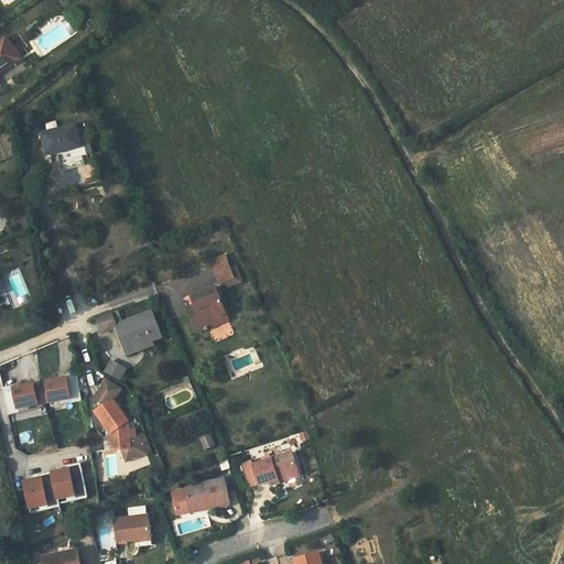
[(80,42),(77,38),(62,51),(65,55),(80,42)]
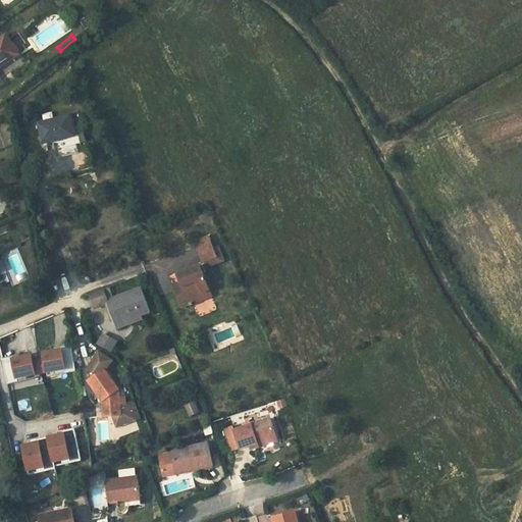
[(0,66),(8,60),(9,62),(19,55),(5,37),(0,41),(0,66)]
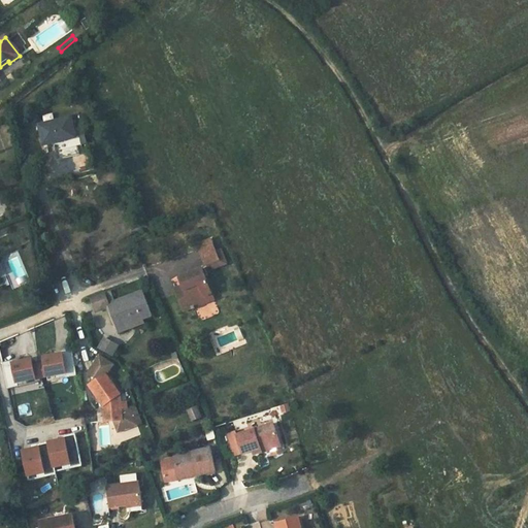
[(72,117),(39,125),(44,145),(77,137),(72,117)]
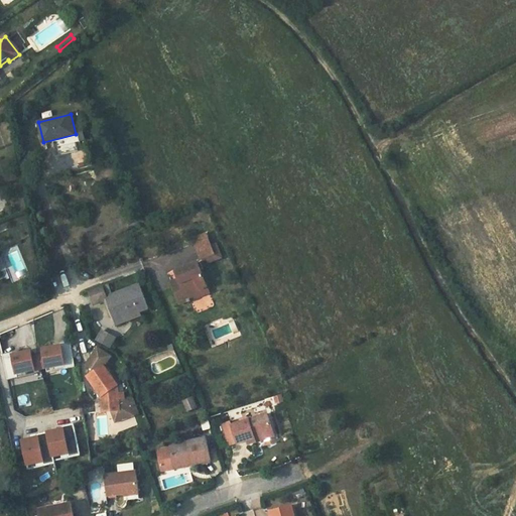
[(58,154),(58,169),(90,170),(90,154),(58,154)]
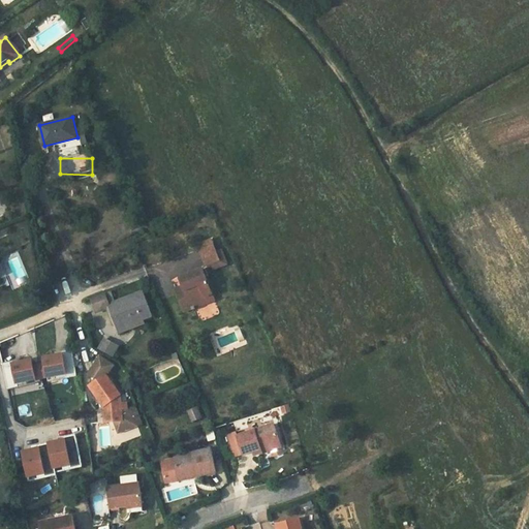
[(208,266),(213,265),(220,261),(217,252),(212,240),(199,245),(208,266)]
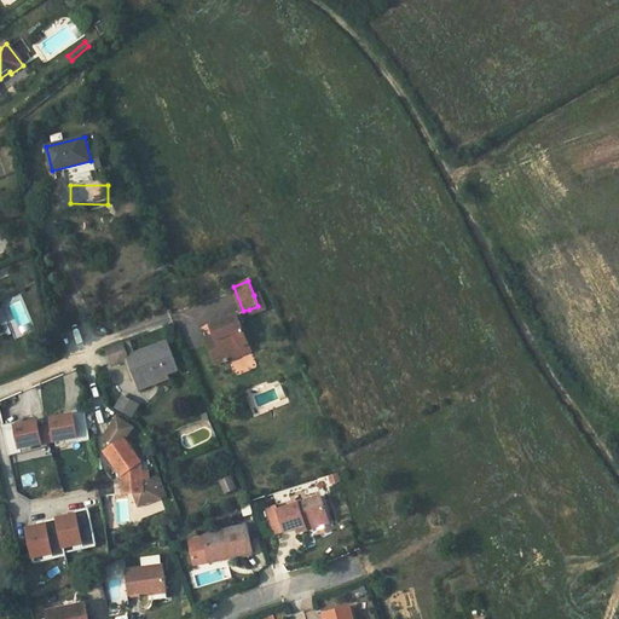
[(260,293),(254,295),(258,306),(249,310),(252,316),(267,310),(260,293)]
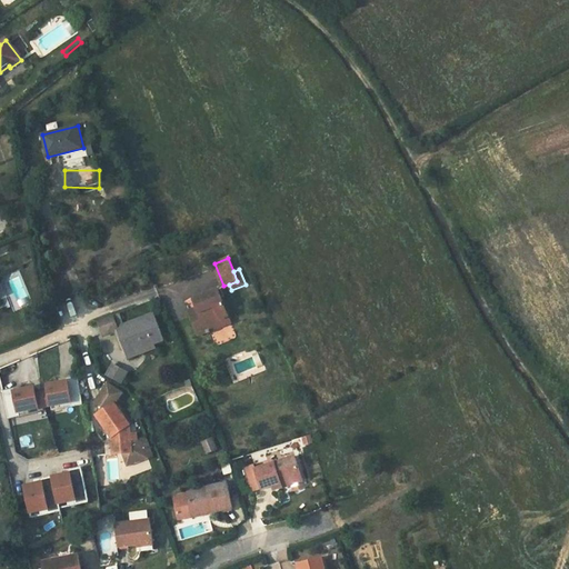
[(206,326),(229,316),(219,289),(195,298),(198,308),(189,311),(198,336),(209,331),(206,326)]
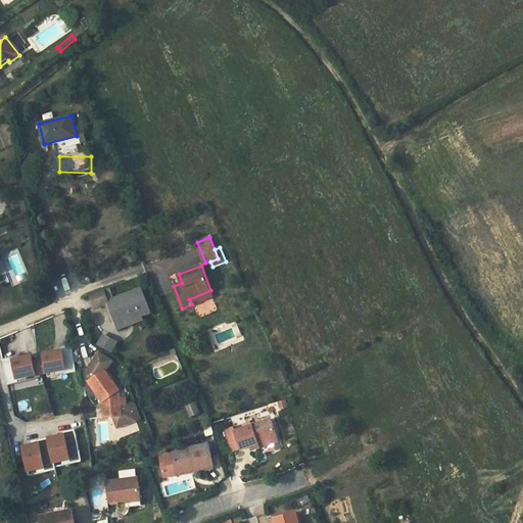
[(103,290),(107,300),(113,297),(109,288),(103,290)]
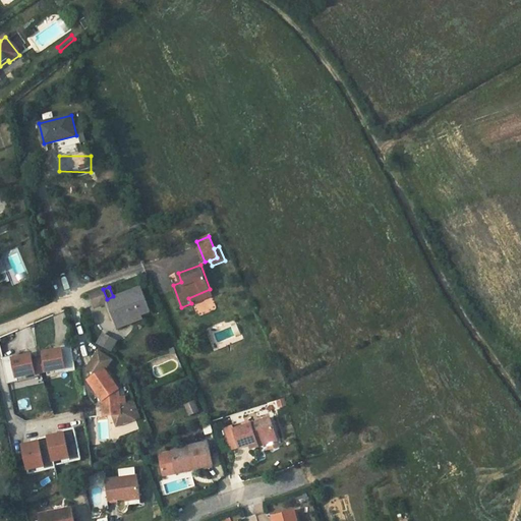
[(108,301),(115,321),(132,314),(133,317),(141,314),(151,311),(142,288),(108,301)]
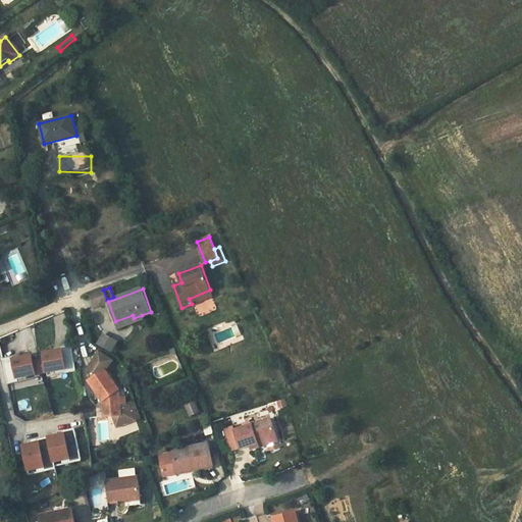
[(103,290),(91,295),(95,306),(105,302),(104,301),(107,300),(103,290)]
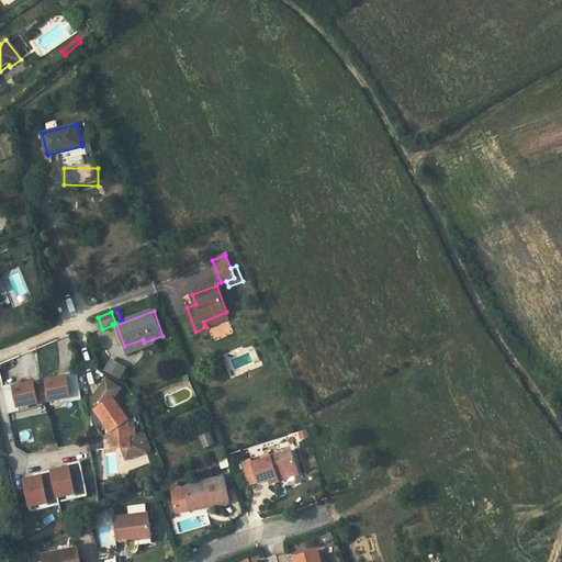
[(228,318),(226,312),(203,322),(206,327),(228,318)]
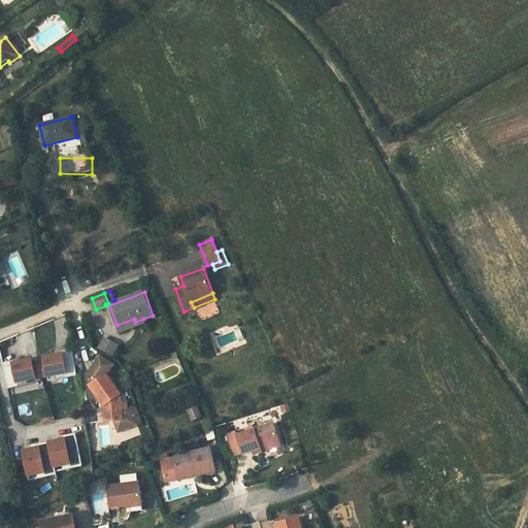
[(134,319),(117,325),(120,333),(145,323),(143,319),(135,322),(134,319)]
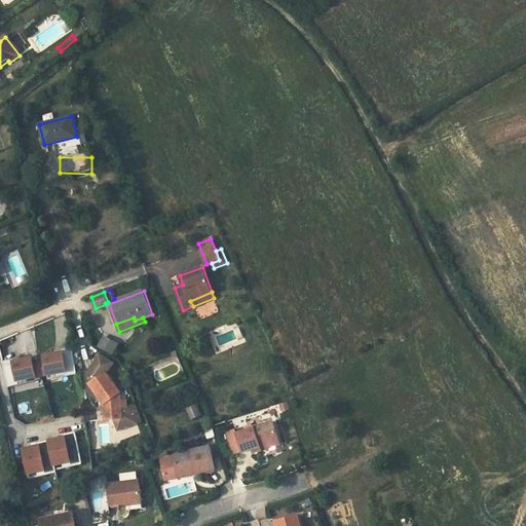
[(106,337),(99,347),(112,355),(118,345),(106,337)]
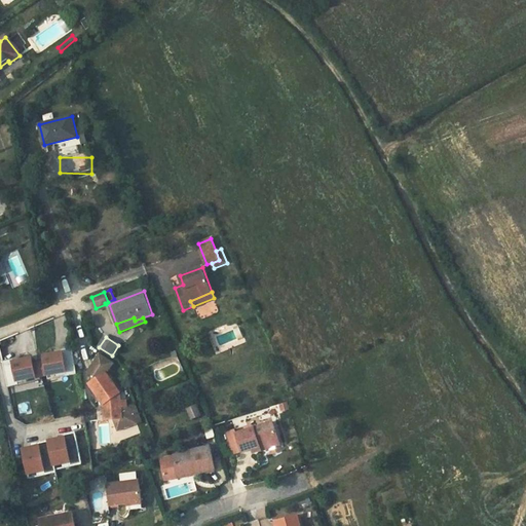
[(49,376),(67,372),(68,376),(78,374),(74,349),(64,351),(64,353),(58,354),(45,357),(46,364),(49,376)]
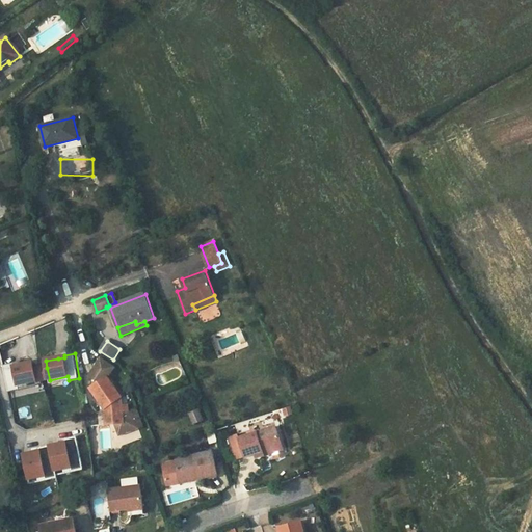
[(111,372),(114,367),(101,357),(96,367),(106,373),(111,372)]
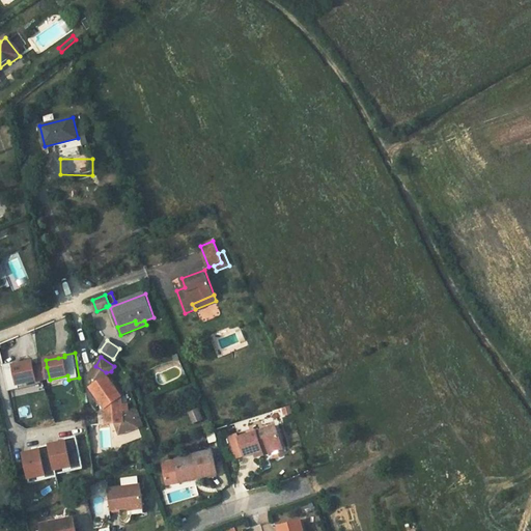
[(22,365),(16,366),(15,363),(4,365),(8,391),(20,389),(20,385),(37,382),(35,369),(34,363),(22,365)]
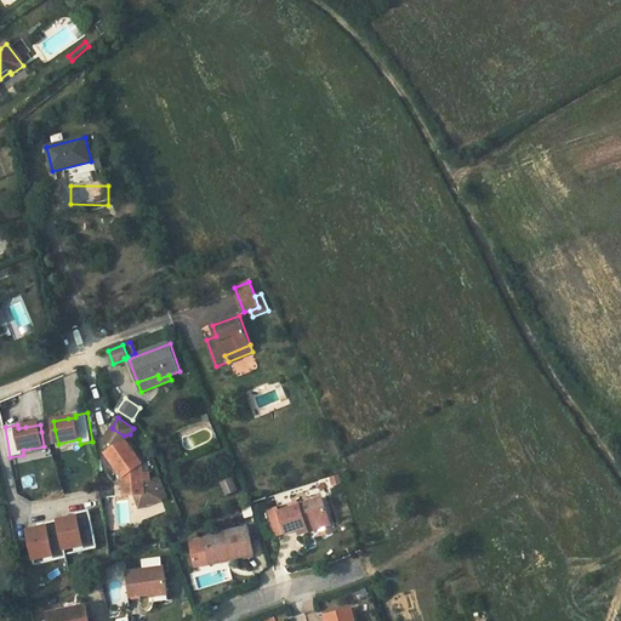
[(104,439),(115,446),(125,439),(124,436),(112,428),(104,439)]
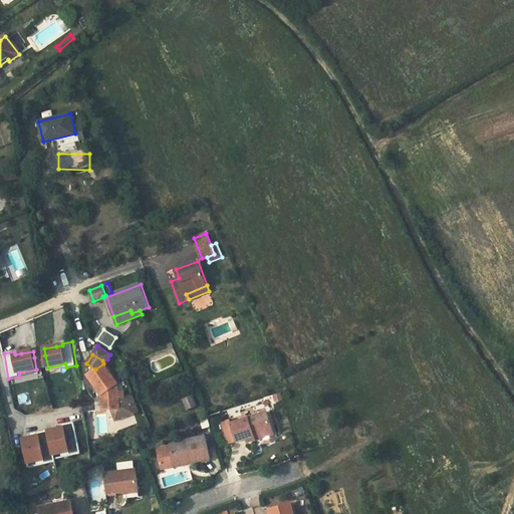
[(34,357),(36,369),(48,367),(45,355),(34,357)]
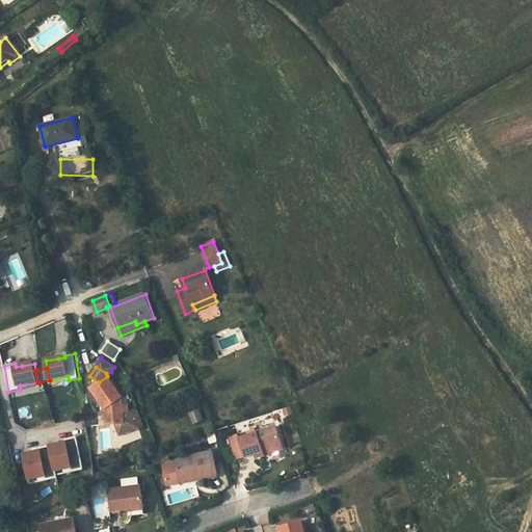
[(123,397),(107,376),(99,382),(90,388),(101,403),(106,403),(108,407),(104,408),(106,424),(115,424),(118,435),(139,427),(132,409),(129,410),(124,410),(123,397)]
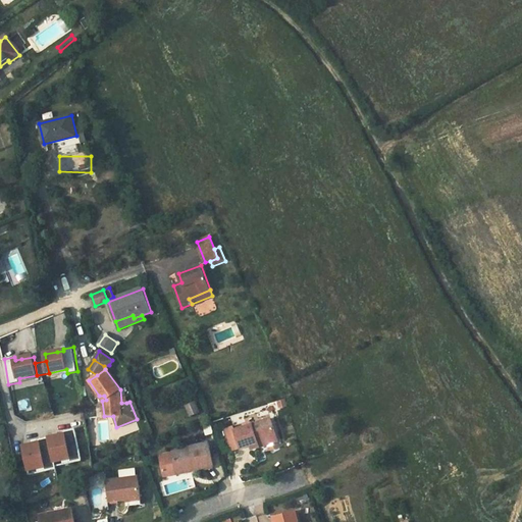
[(141,417),(135,400),(129,402),(137,419),(141,417)]
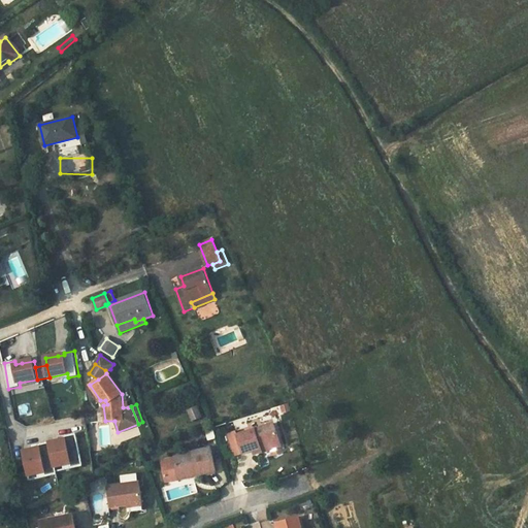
[(198,406),(190,410),(194,421),(202,418),(198,406)]
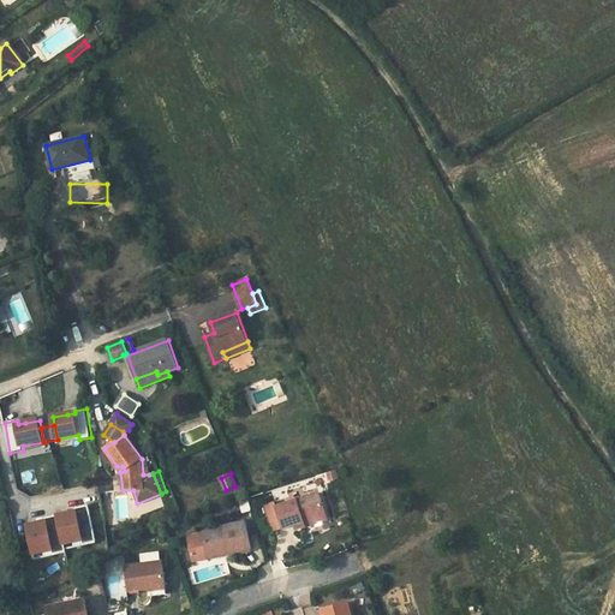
[(284,529),(284,530),(296,526),(315,519),(316,524),(318,531),(330,526),(320,494),(276,507),(284,529)]
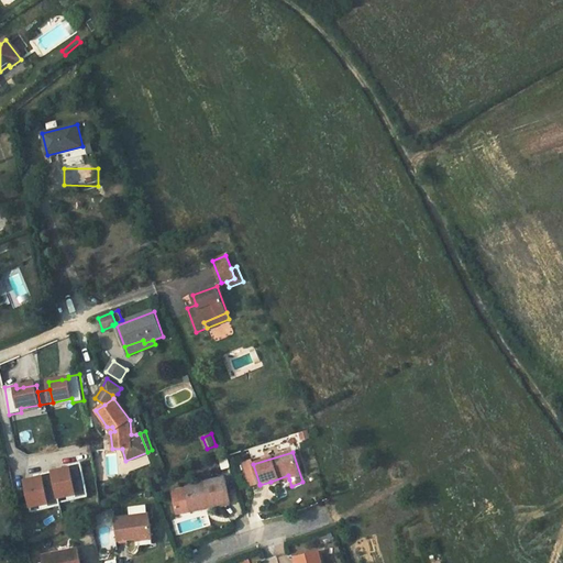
[(253,464),(252,461),(243,464),(251,487),(260,484),(253,464)]
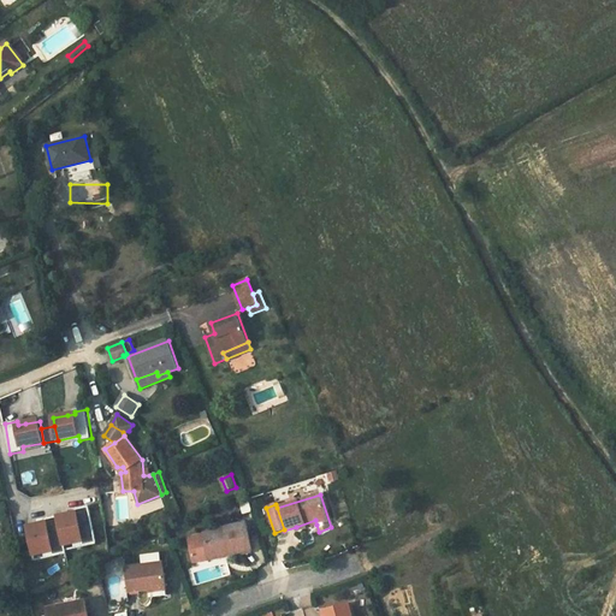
[(46,520),(47,522),(28,526),(35,556),(53,551),(54,556),(67,554),(65,545),(83,542),(84,546),(98,543),(89,507),(76,510),(77,513),(46,520)]
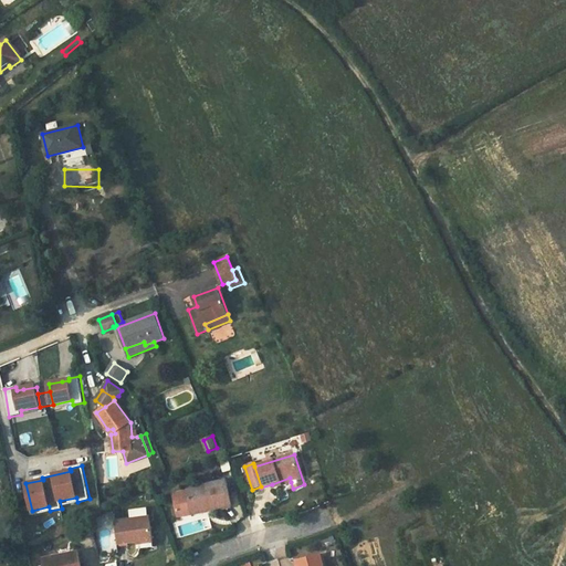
[(290,478),(272,484),(273,488),(291,482),(290,478)]
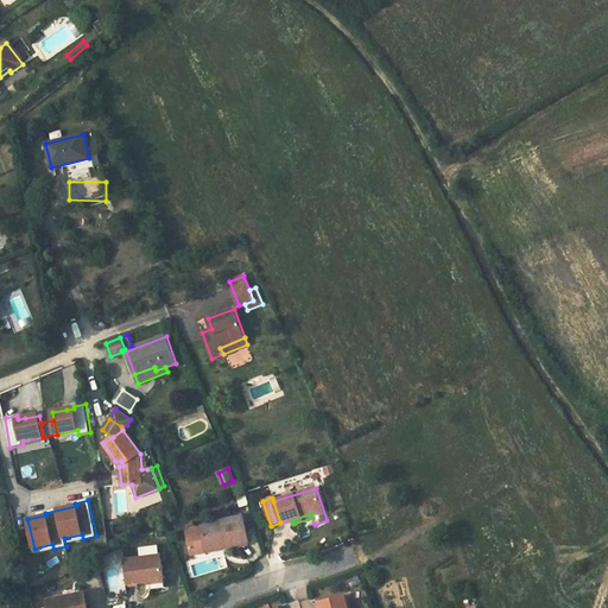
[(192,556),(207,553),(206,549),(226,545),(227,549),(249,544),(244,515),(201,526),(201,529),(187,532),(192,556)]
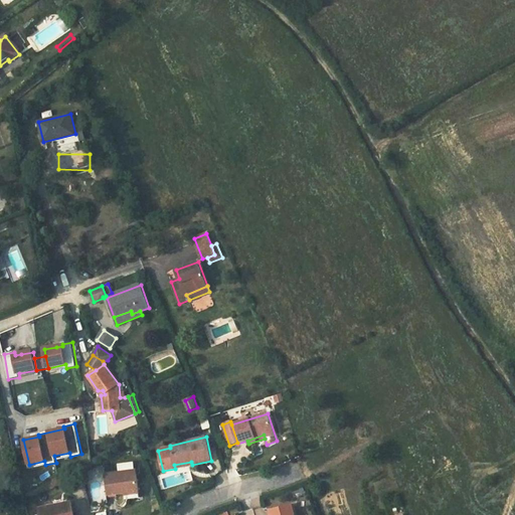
[(125,493),(140,491),(137,471),(105,475),(108,496),(125,493)]
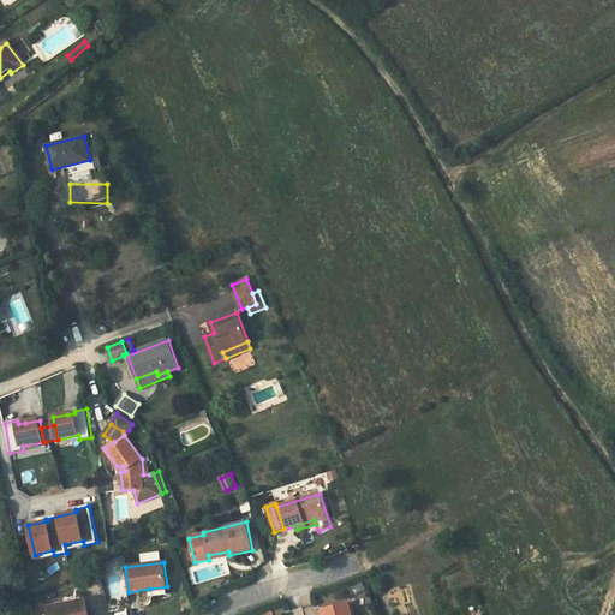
[(47,607),(48,614),(88,614),(85,599),(47,607)]
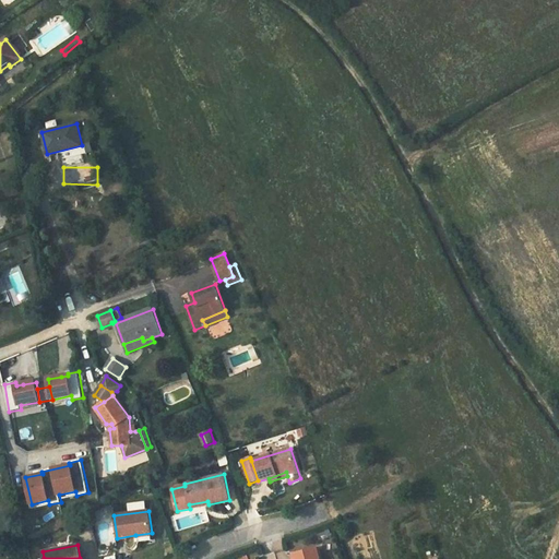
[(319,558),(317,548),(293,555),(294,558),(319,558)]
